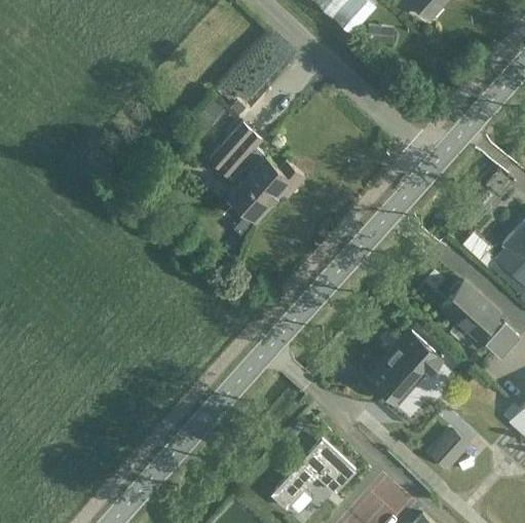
[(315,0),(352,33),(376,7),(368,0),(315,0)]
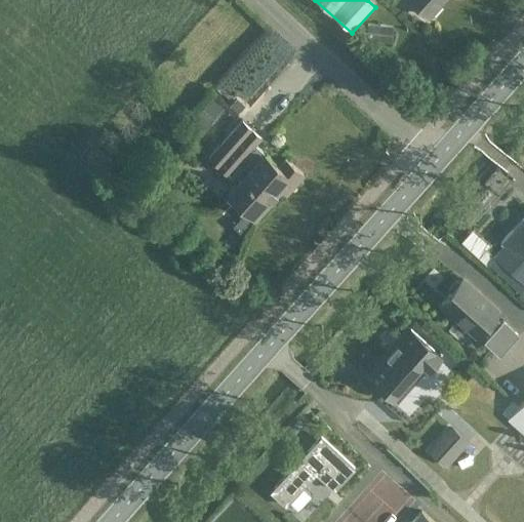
[(406,0),(429,21),(446,0),(406,0)]
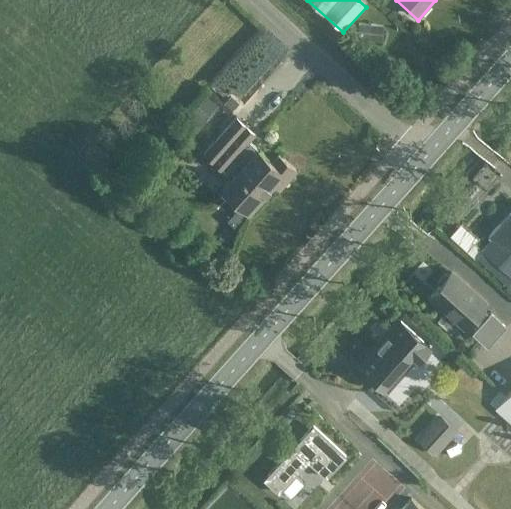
[(359,28),(358,42),(367,43),(368,29),(359,28)]
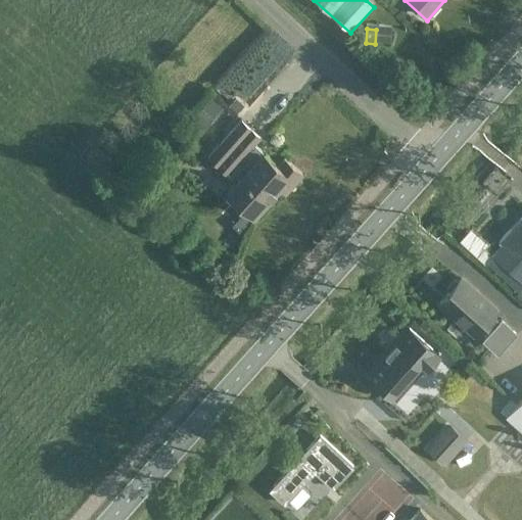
[(284,197),(293,186),(302,177),(285,161),(278,170),(253,148),(259,141),(239,123),(205,160),(235,187),(227,196),(253,220),(278,192),(284,197)]
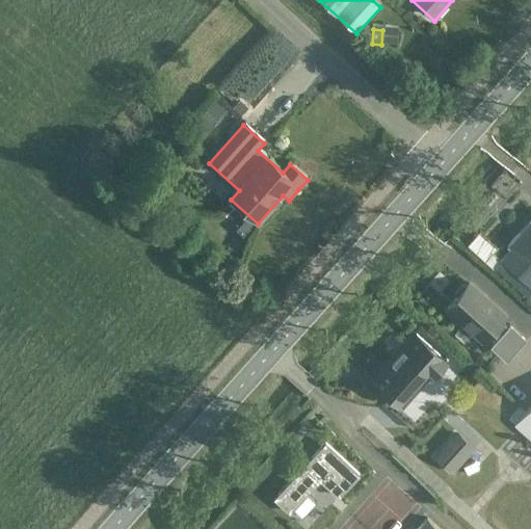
[(530,222),(508,248),(530,268),(530,222)]
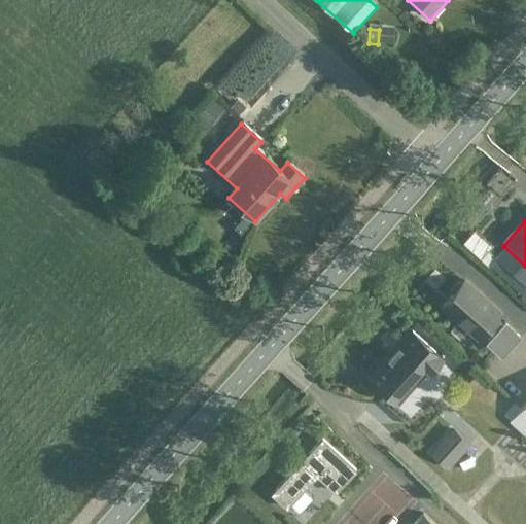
[(453,295),(443,308),(461,323),(476,337),(479,340),(484,335),(492,341),(488,345),(502,357),(520,338),(506,325),(504,327),(496,320),(501,315),(465,283),(462,286),(460,284),(457,285),(451,291),(451,294),(453,295)]
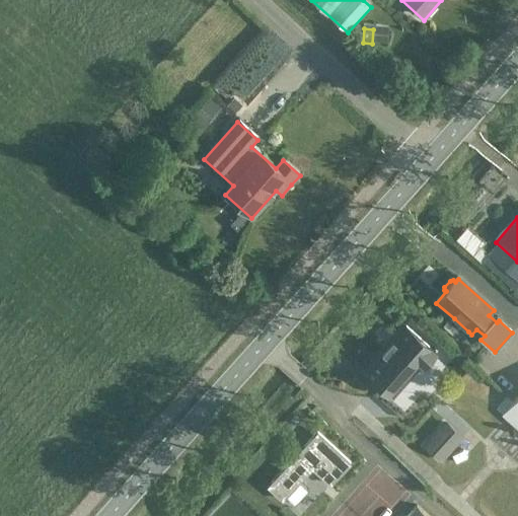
[(405,323),(388,343),(365,370),(389,391),(419,358),(426,363),(437,351),(405,323)]
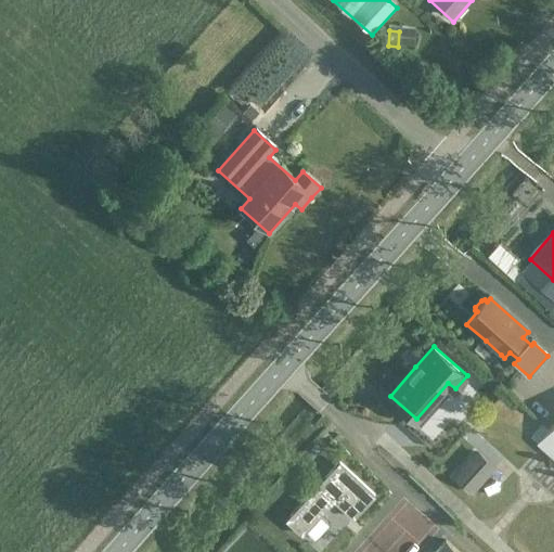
[(421,458),(430,445),(406,425),(396,439),(421,458)]
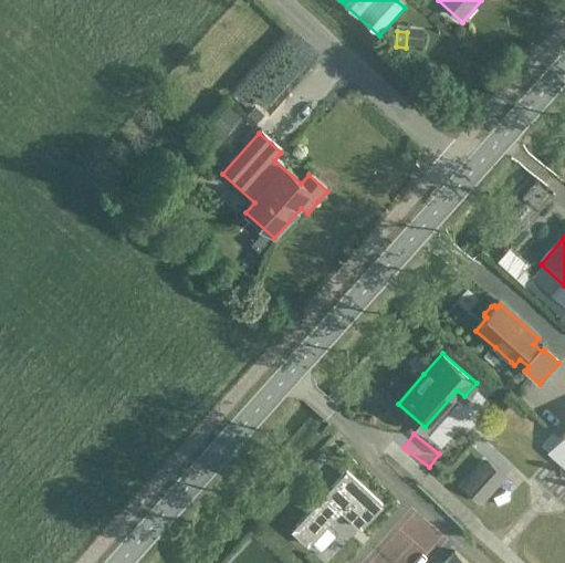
[(564,436),(561,441),(554,436),(541,449),(547,455),(564,470),(564,436)]
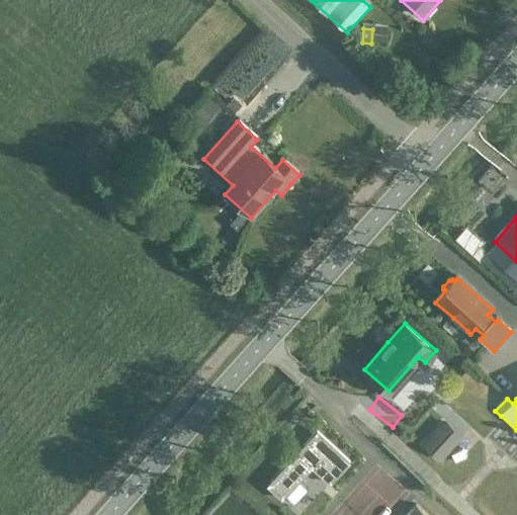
[(462,439),(447,426),(426,448),(441,462),(462,439)]
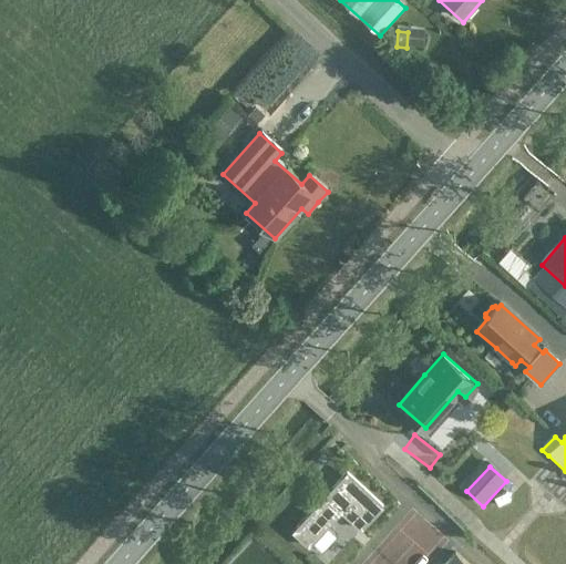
[(349,474),(294,534),(310,550),(342,514),(362,532),(384,508),(349,474)]
